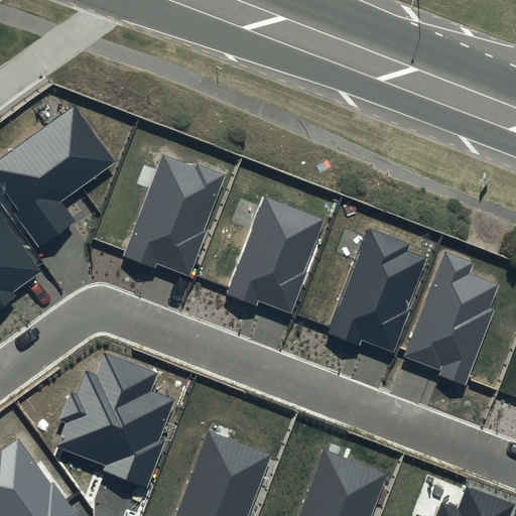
[(75,107),(0,159),(0,184),(18,210),(14,213),(38,247),(75,221),(59,201),(114,162),(75,107)]
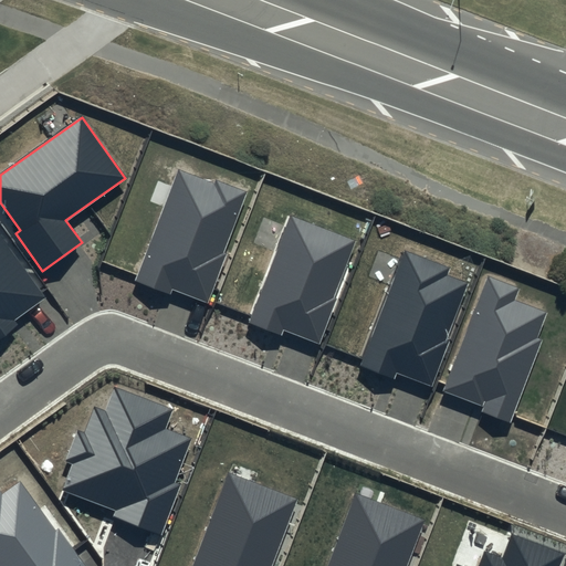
[(223,253),(247,191),(216,179),(215,182),(178,169),(136,281),(171,294),(173,289),(208,303),(227,254),(223,253)]
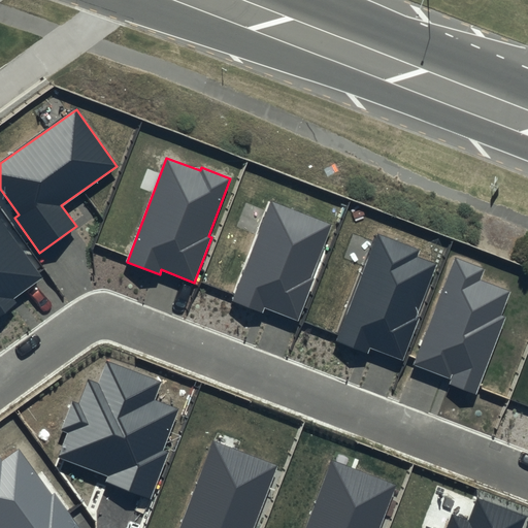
[(271,200),(232,301),(262,312),(264,307),(298,321),(315,278),(312,277),(332,224),(271,200)]
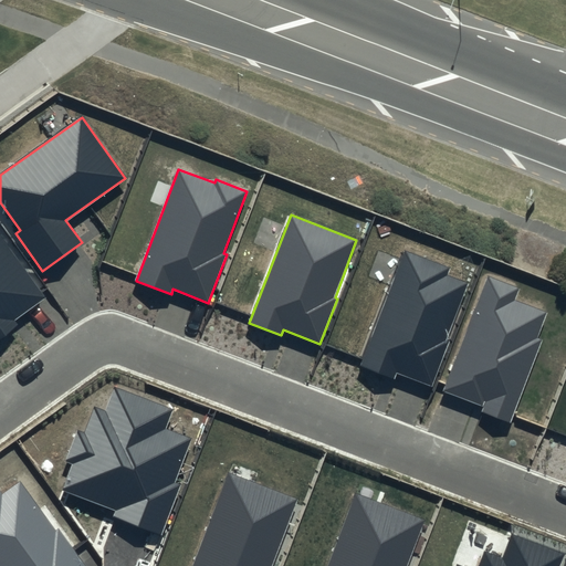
[(46,297),(0,232),(0,338),(19,326),(14,320),(46,297)]
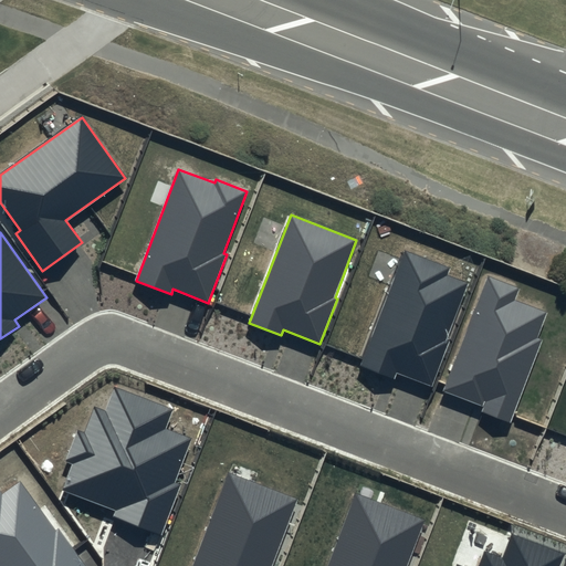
[(405,249),(360,365),(395,378),(397,373),(432,386),(451,339),(448,338),(469,283),(448,274),(451,266),(405,249)]
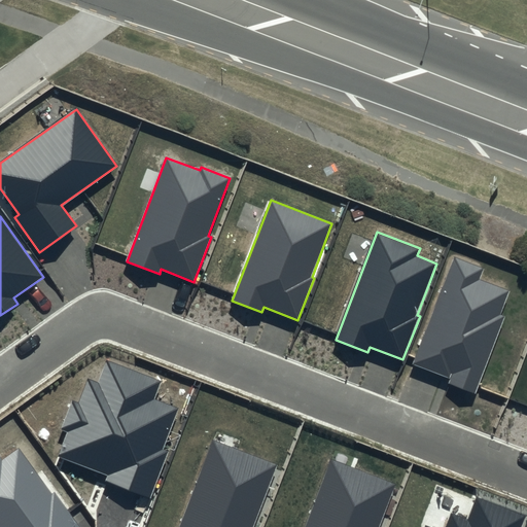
[(454,257),(412,364),(450,379),(448,384),(476,394),(505,317),(500,315),(510,291),(479,279),(483,269),(454,257)]
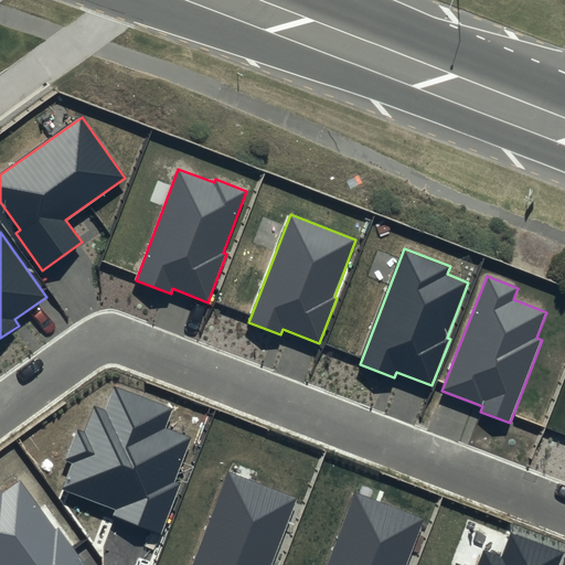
[(173,407),(114,385),(105,409),(94,405),(84,432),(76,429),(65,460),(71,462),(61,489),(116,510),(114,515),(161,533),(180,483),(174,481),(191,437),(166,428),(173,407)]
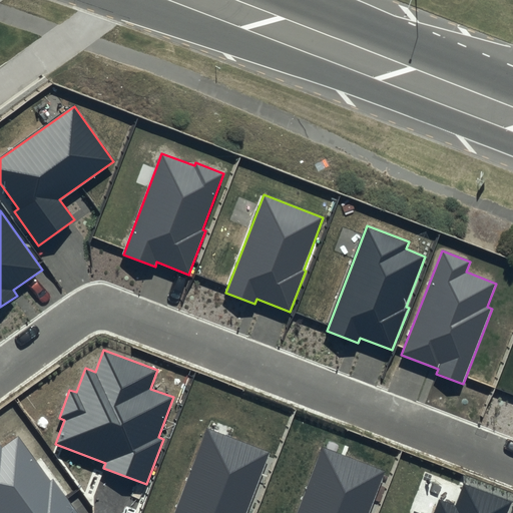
[(246,512),(270,452),(206,428),(174,512),(246,512)]
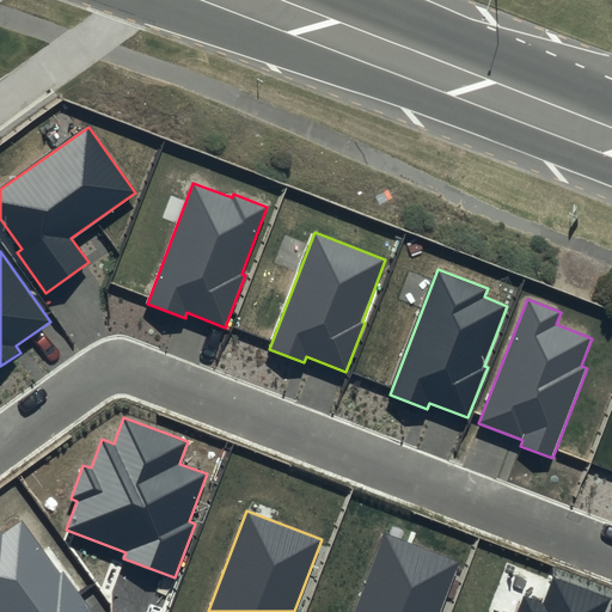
[(60,573),(22,521),(2,534),(0,531),(0,611),(92,611),(63,571),(60,573)]
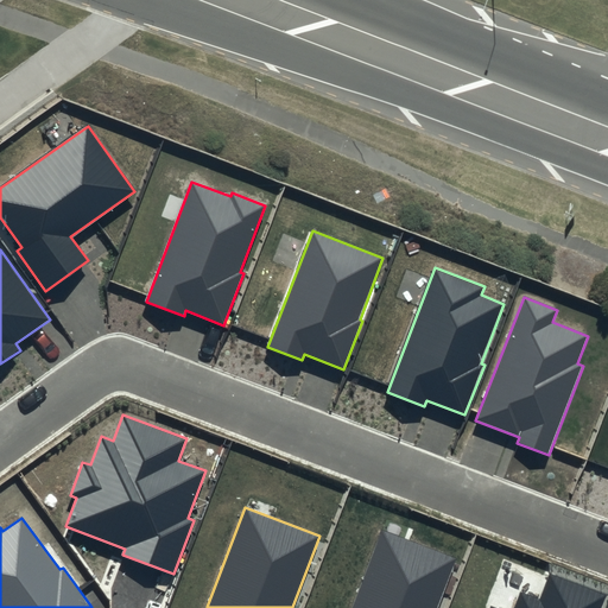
[(437,607),(457,558),(382,530),(352,607),(437,607)]
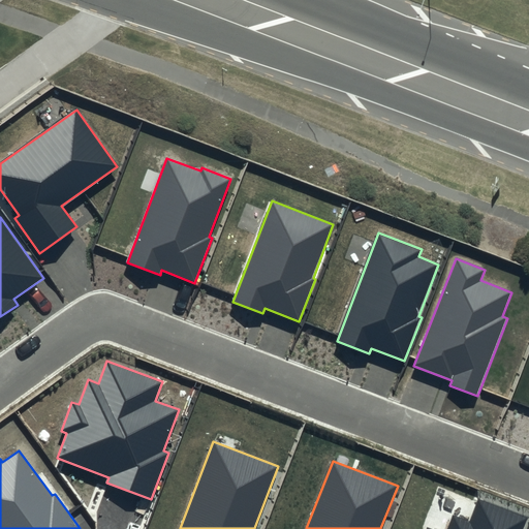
[(523,528),(528,516),(477,496),(468,521),(453,515),(446,528),(431,528),(427,527),(426,528),(523,528)]
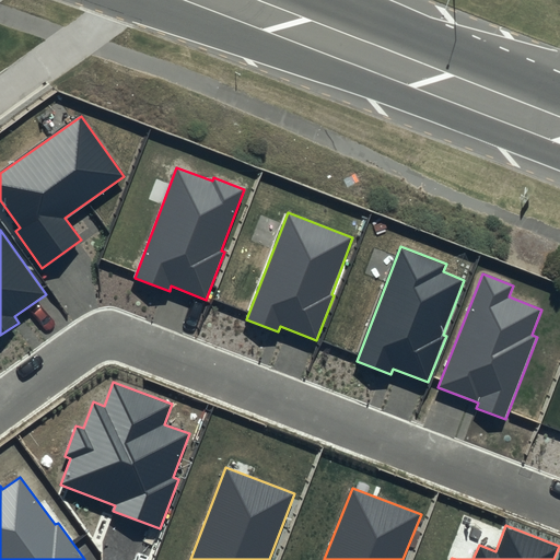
All buildings are outlined.
